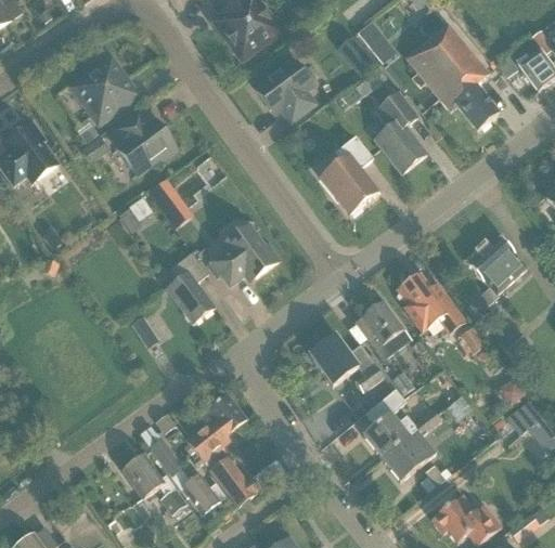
[(0,0),(0,25),(5,23),(22,11),(14,0),(0,0)]
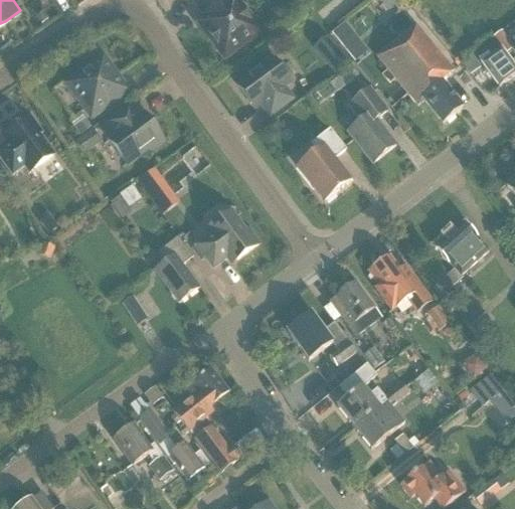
[(47,5),(35,13),(42,23),(69,5),(65,0),(43,0),(47,5)]
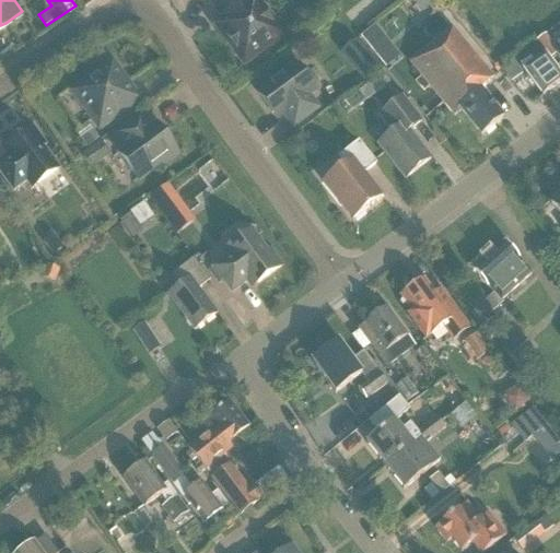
[(212,0),(229,22),(228,30),(224,32),(244,59),(269,40),(270,42),(286,31),(275,15),(272,18),(259,0),(212,0)]
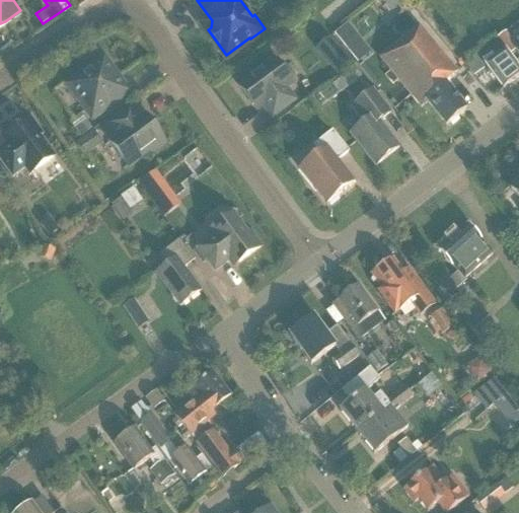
[(446,122),(466,104),(447,81),(448,80),(446,77),(457,68),(418,21),(380,54),(421,103),(427,98),(446,122)]
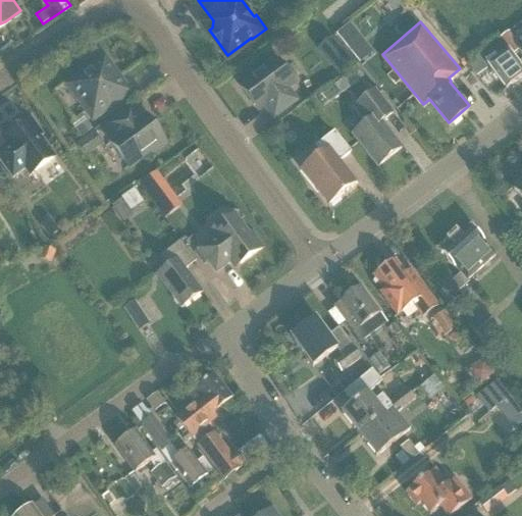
[(349,22),(336,33),(347,44),(358,34),(349,22)]
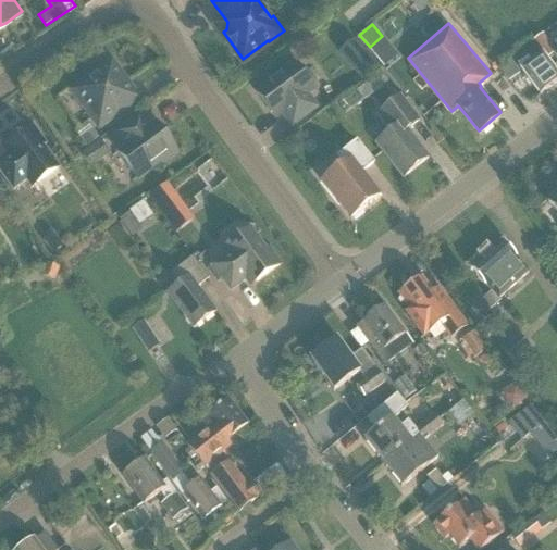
[(542,29),(533,36),(546,53),(554,47),(542,29)]
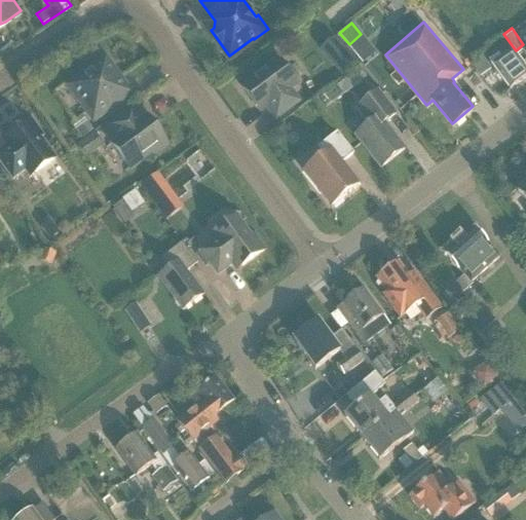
[(510,85),(525,73),(525,66),(512,46),(500,54),(497,50),(488,58),(510,85)]
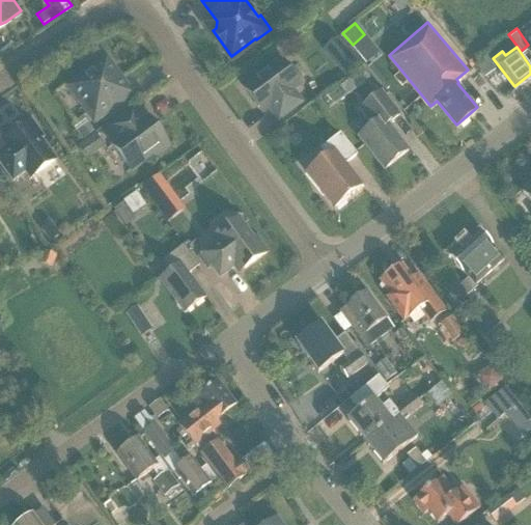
[(347,48),(335,58),(345,72),(358,61),(347,48)]
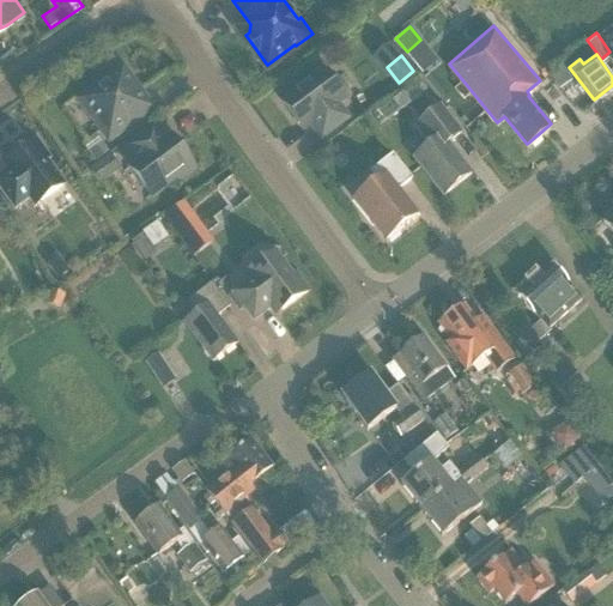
[(141,89),(122,64),(80,96),(109,134),(141,110),(132,96),(141,89)]
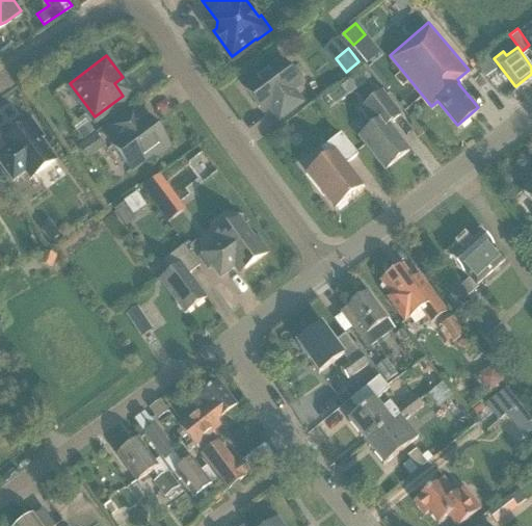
[(486,74),(495,68),(485,55),(477,61),(486,74)]
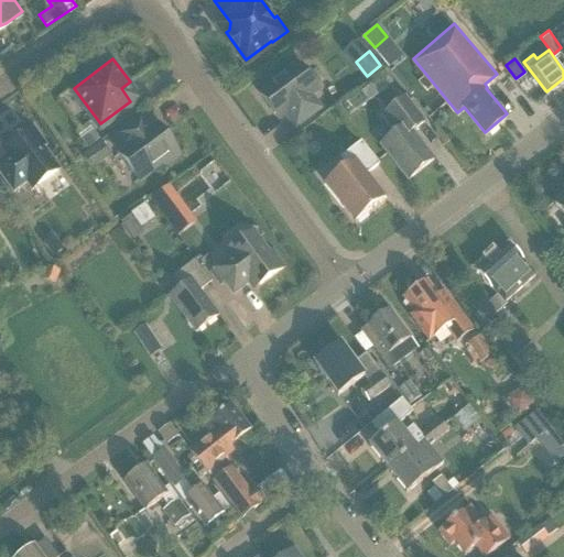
[(256,85),(273,109),(281,104),(295,123),(320,105),(310,91),(317,87),(297,59),(275,77),(272,73),(256,85)]
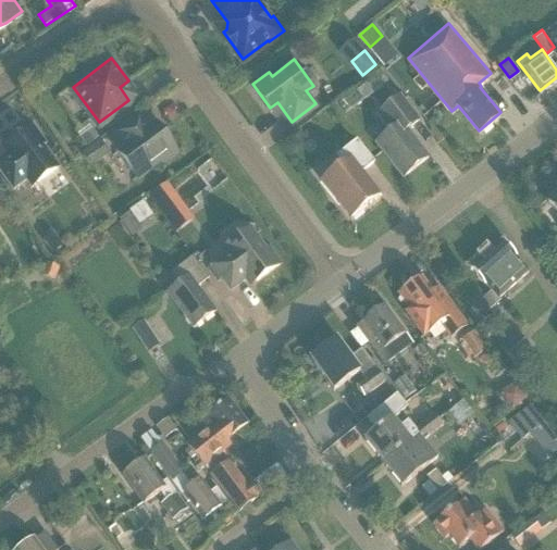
[(371,76),(356,86),(356,87),(362,96),(363,97),(379,86),(378,85),(371,76)]
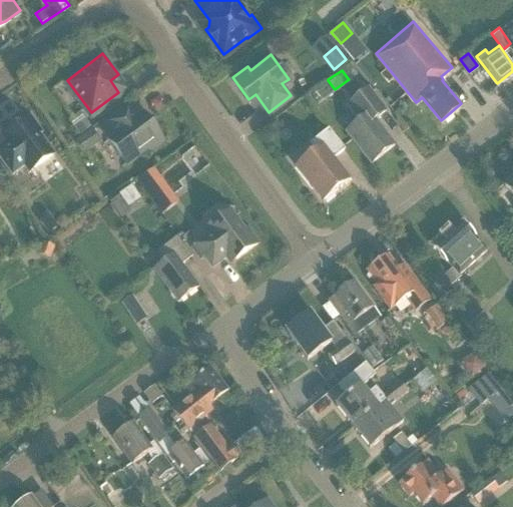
[(386,107),(369,85),(347,102),(359,118),(346,128),(371,159),(394,141),(375,116),(386,107)]
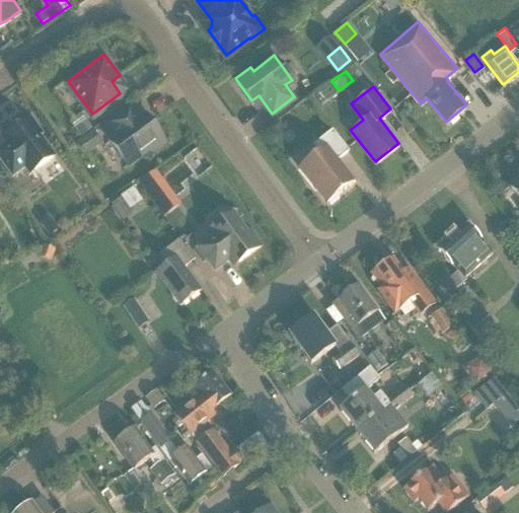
[(130,103),(106,121),(116,133),(108,137),(127,162),(148,146),(150,149),(165,138),(149,117),(143,121),(130,103)]
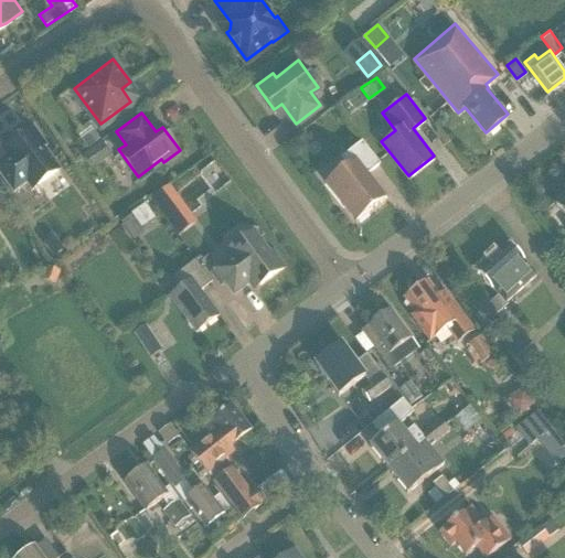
[(45,140),(33,124),(9,141),(14,148),(0,158),(0,168),(14,188),(27,178),(32,184),(59,165),(42,142),(45,140)]
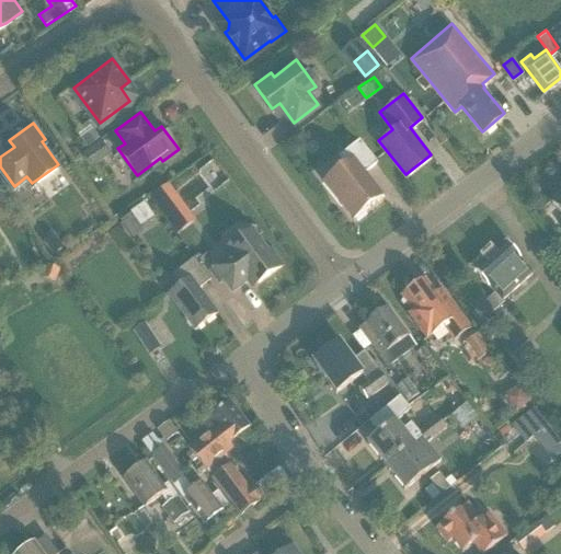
[(99,134),(91,124),(79,134),(87,143),(99,134)]
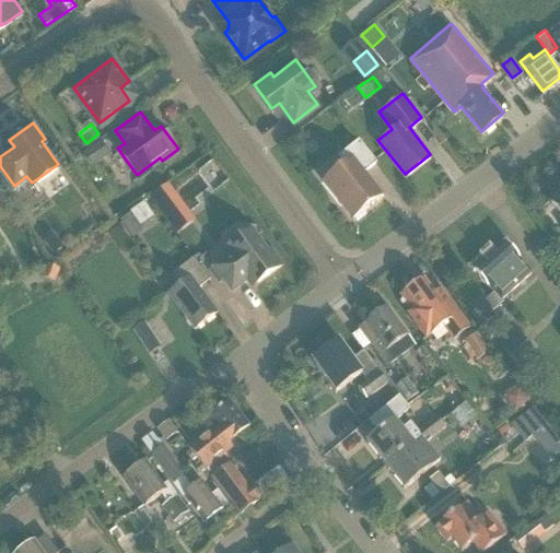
[(109,150),(100,137),(81,151),(91,164),(109,150)]
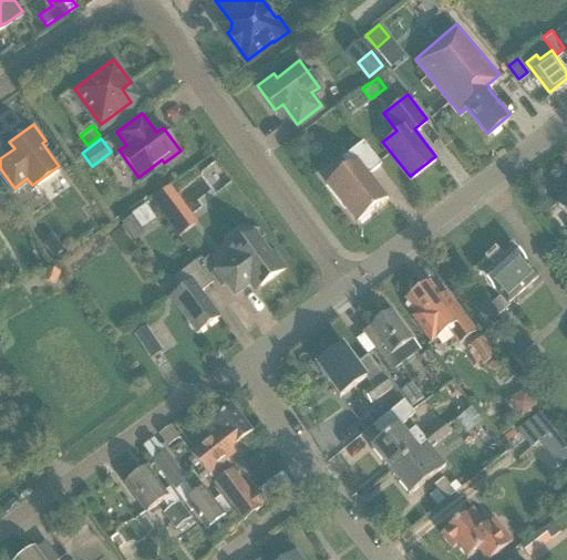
[(381,161),(363,138),(341,155),(348,163),(327,179),(357,218),(387,195),(368,170),(381,161)]
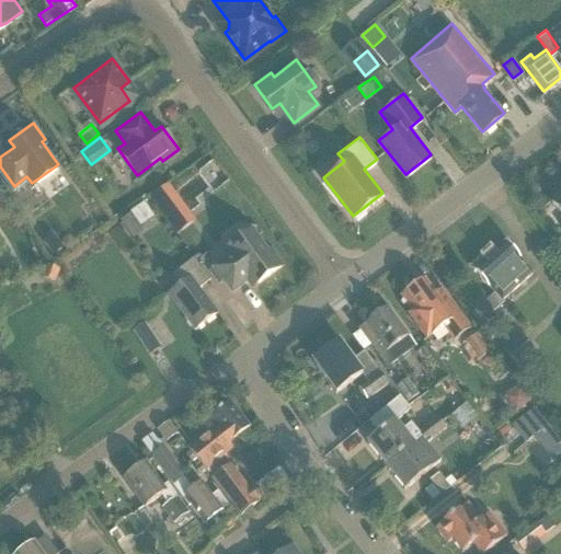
[(150,194),(168,217),(181,207),(163,184),(150,194)]
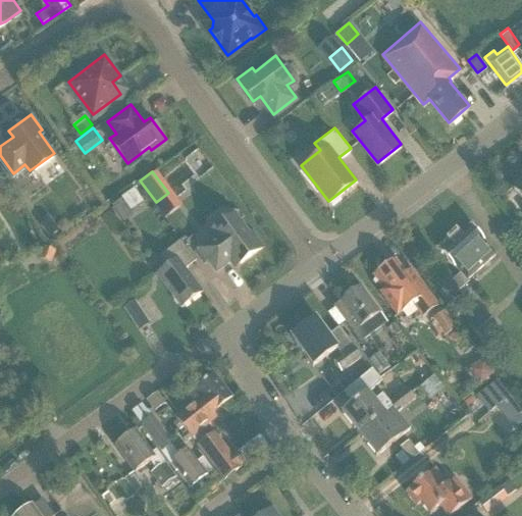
[(521,173),(511,184),(521,196),(521,173)]
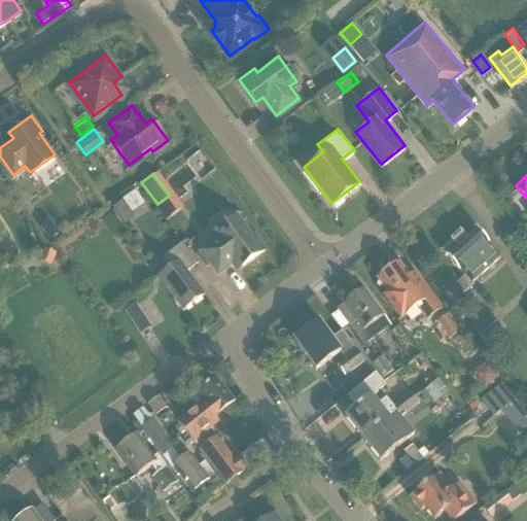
[(134,213),(123,197),(112,204),(125,220),(134,213)]
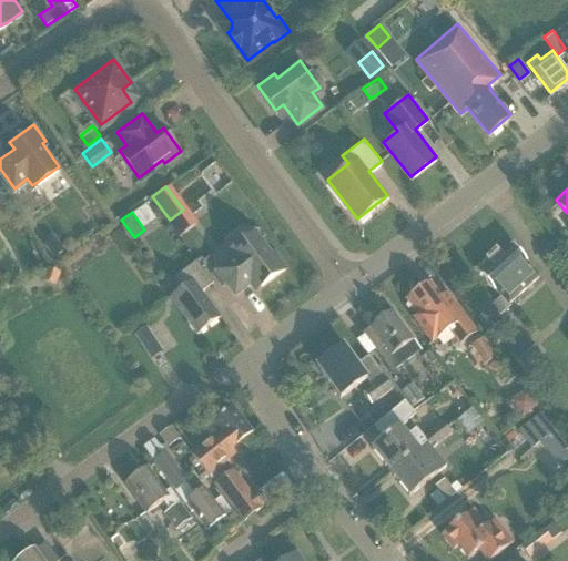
[(231,255),(212,269),(221,282),(225,278),(234,291),(255,275),(261,283),(286,264),(274,247),(270,251),(254,230),(226,250),(231,255)]
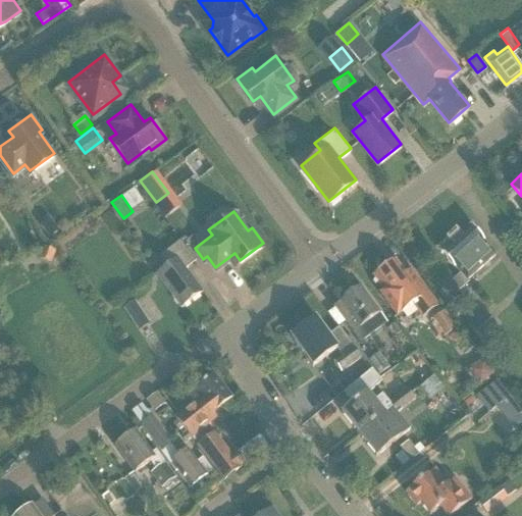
[(50,213),(40,220),(49,234),(59,226),(50,213)]
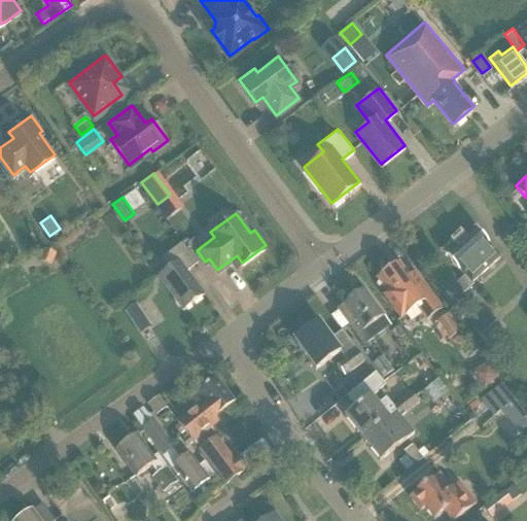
[(471,279),(499,253),(473,224),(445,250),(464,272),(444,291),(451,300),(472,280),(471,279)]
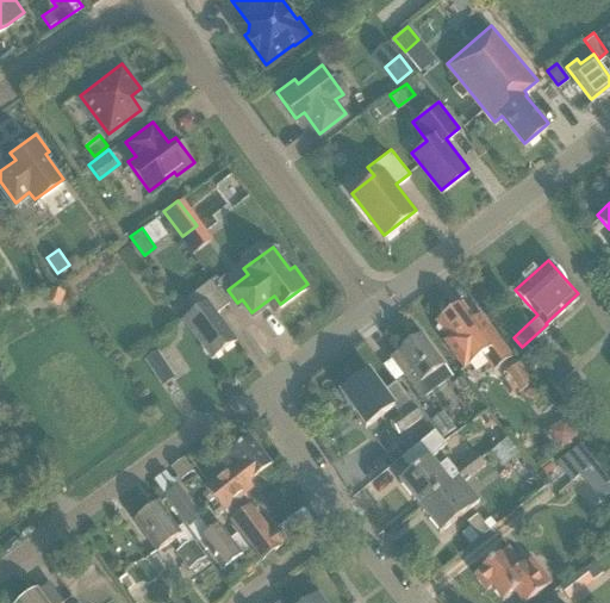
[(212,354),(235,337),(215,311),(228,300),(210,277),(187,294),(195,306),(184,316),(212,354)]
